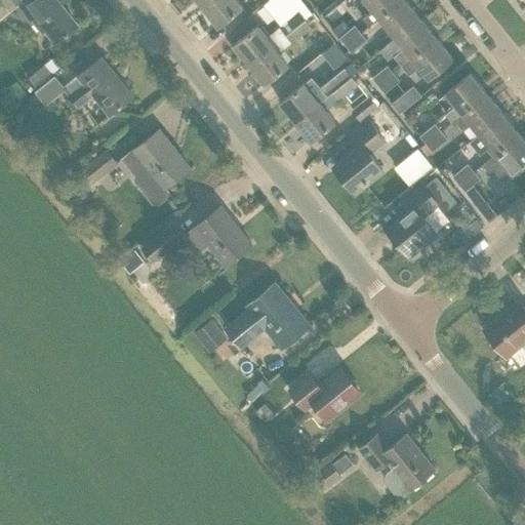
[(0,0),(0,16),(17,3),(14,0),(0,0)]
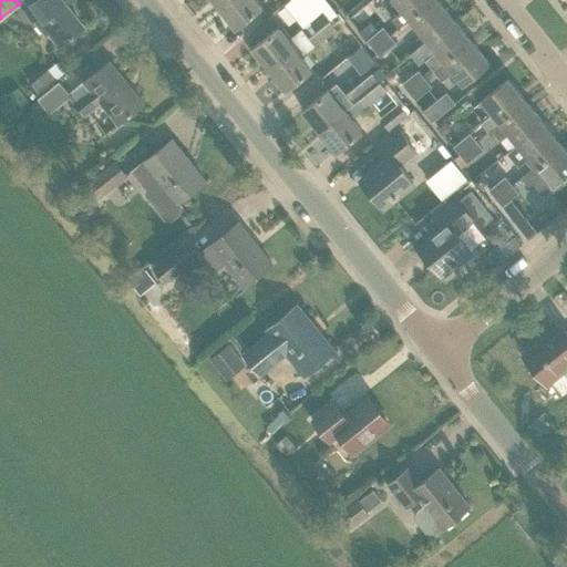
[(21,0),(19,3),(43,33),(45,32),(57,45),(82,26),(61,0),(21,0)]
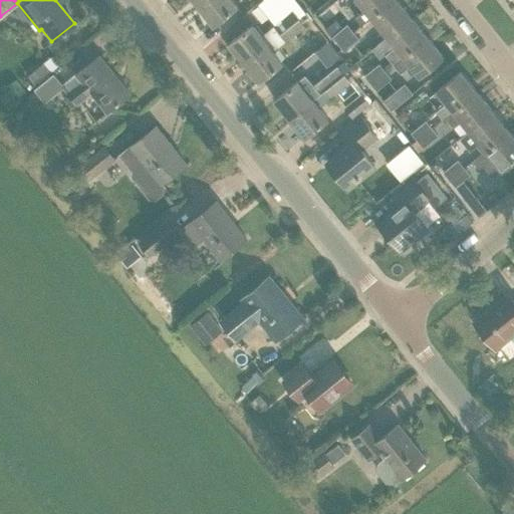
[(205,0),(199,6),(214,25),(237,6),(232,0),(205,0)]
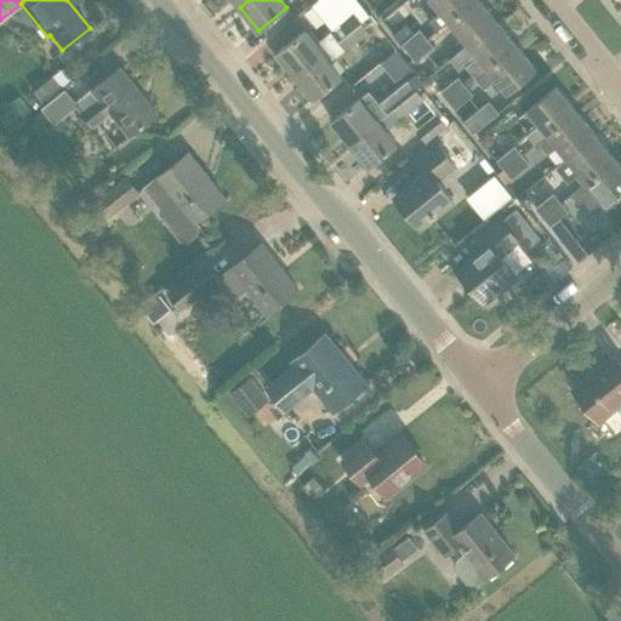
[(437,29),(448,21),(472,0),(431,0),(440,11),(429,21),(437,29)]
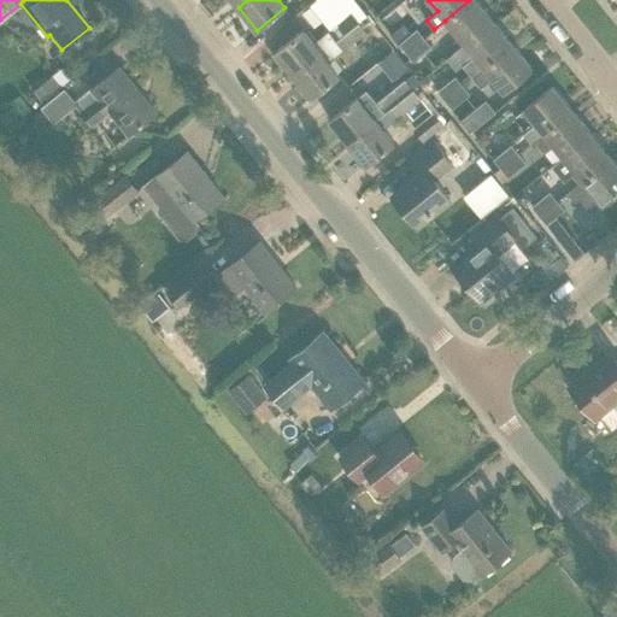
[(493,21),(475,0),(469,0),(445,21),(464,43),(493,21)]
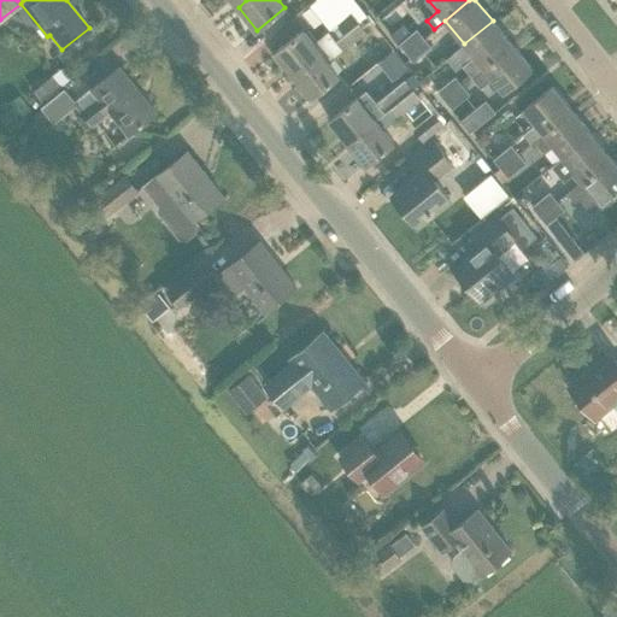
[(275,52),(293,75),(358,22),(351,12),(313,42),(303,29),(275,52)]
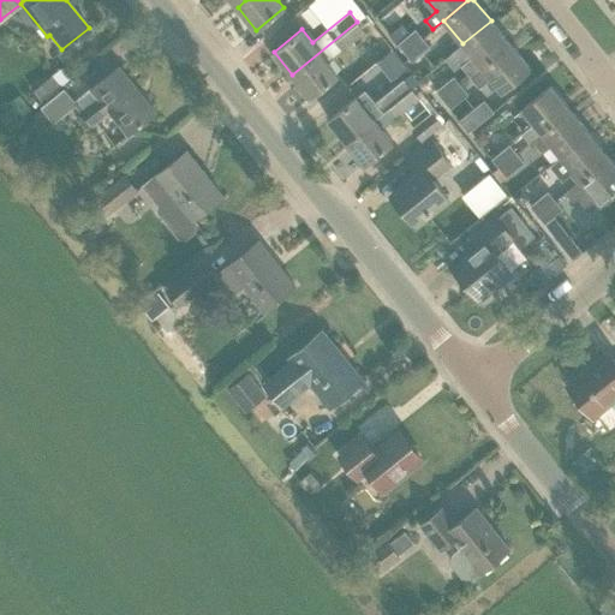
[(511,43),(491,21),(463,43),(473,55),(461,65),(471,76),(511,43)]
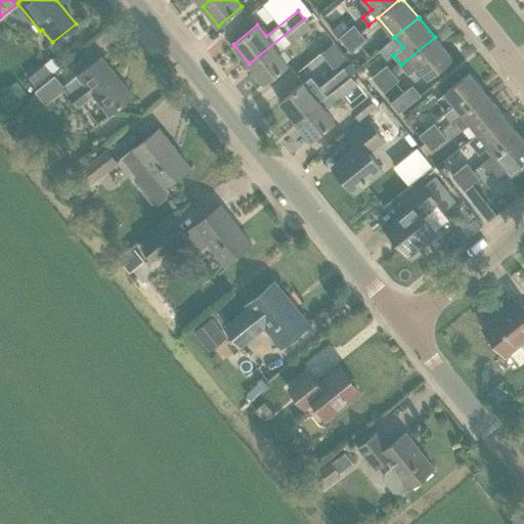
[(310,27),(304,18),(249,63),(264,83),(288,63),(278,52),(310,27)]
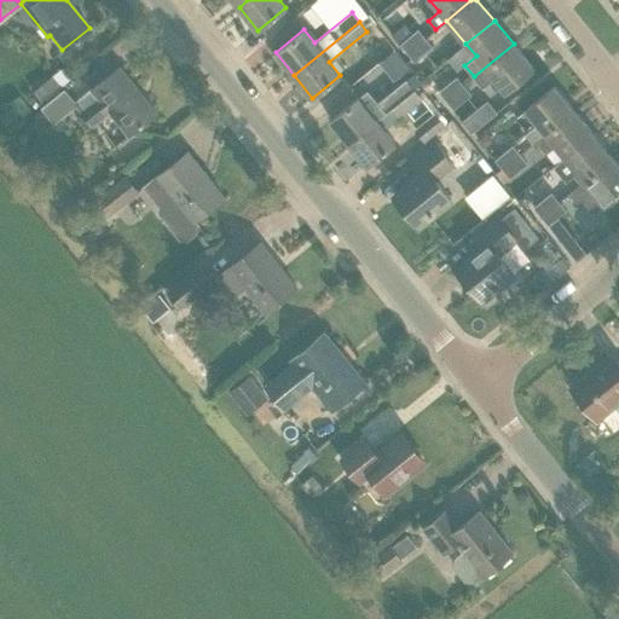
[(408,52),(426,38),(417,29),(400,44),(408,52)]
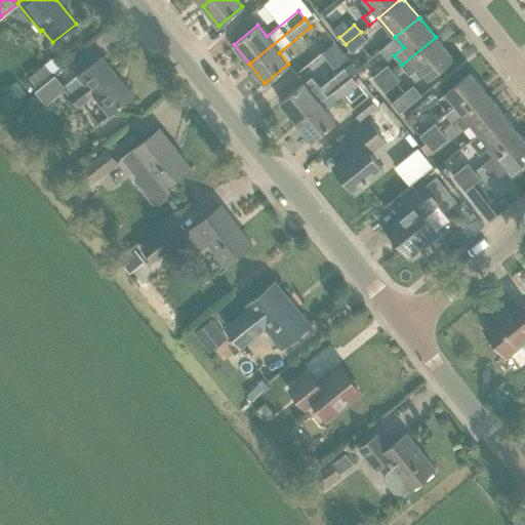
[(361,32),(346,44),(352,52),(367,40),(361,32)]
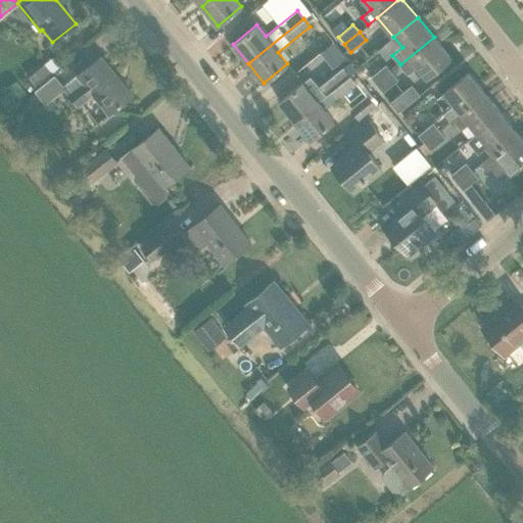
[(434,37),(400,64),(407,73),(416,64),(427,78),(450,57),(434,37)]
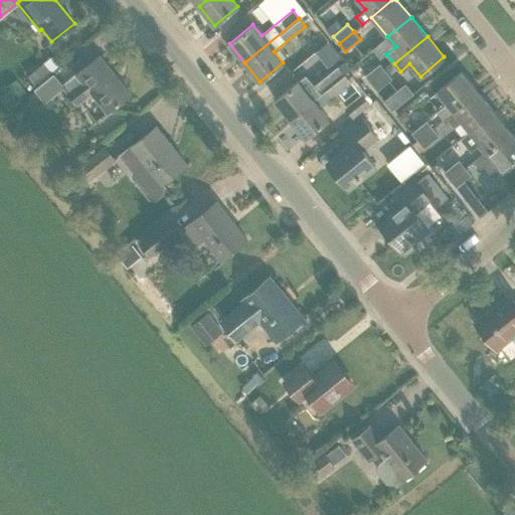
[(107,112),(131,94),(100,54),(76,73),(82,81),(67,93),(76,104),(92,93),(107,112)]
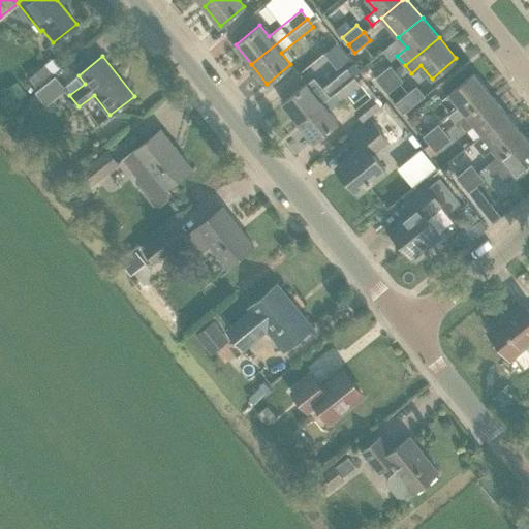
[(381,85),(396,72),(390,65),(375,78),(381,85)]
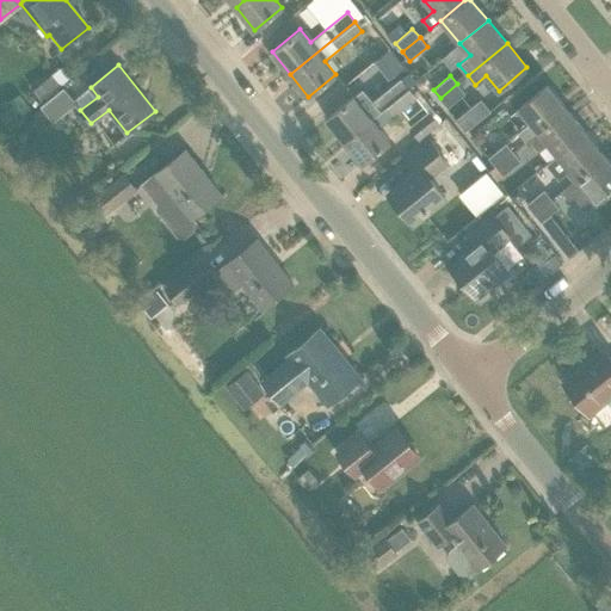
[(326,118),(344,141),(408,88),(401,79),(364,109),(353,96),(326,118)]
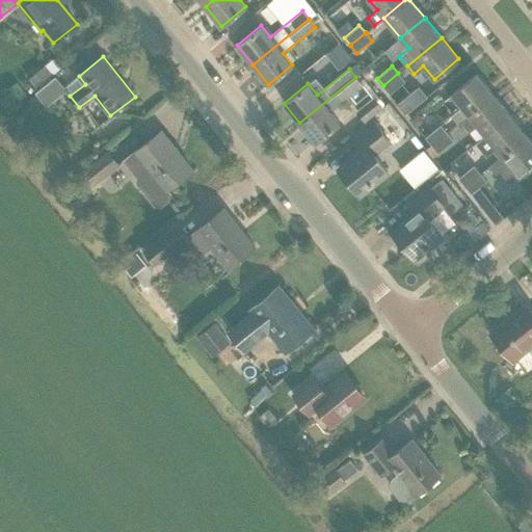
[(398,73),(383,85),(390,94),(405,81),(398,73)]
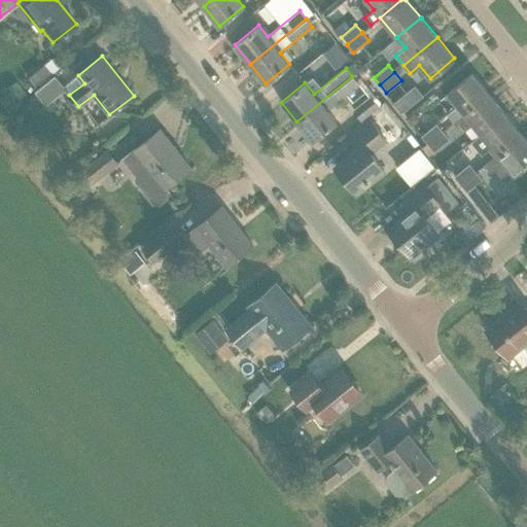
[(454,121),(464,113),(488,94),(471,73),(448,93),(457,104),(447,112),(454,121)]
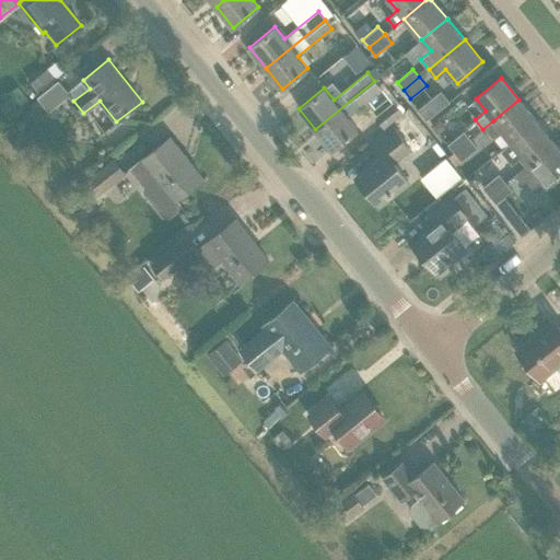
[(70,93),(58,79),(36,96),(49,112),(70,93)]
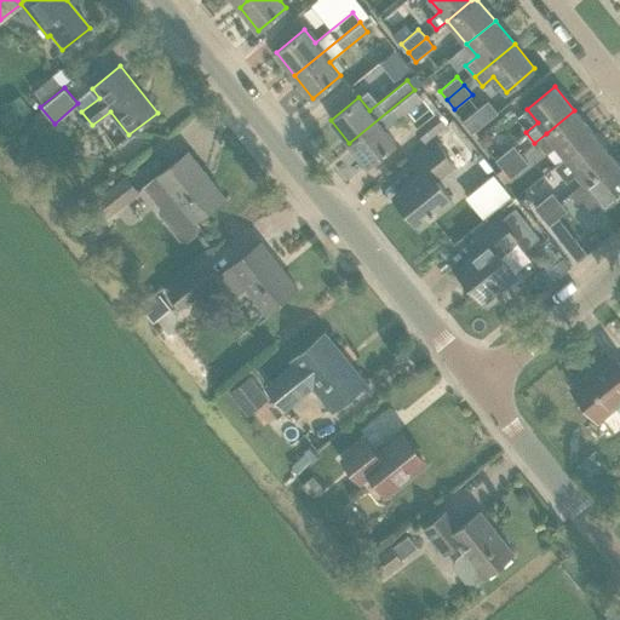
[(422,99),(414,90),(349,143),(368,166),(396,143),(385,130),(422,99)]
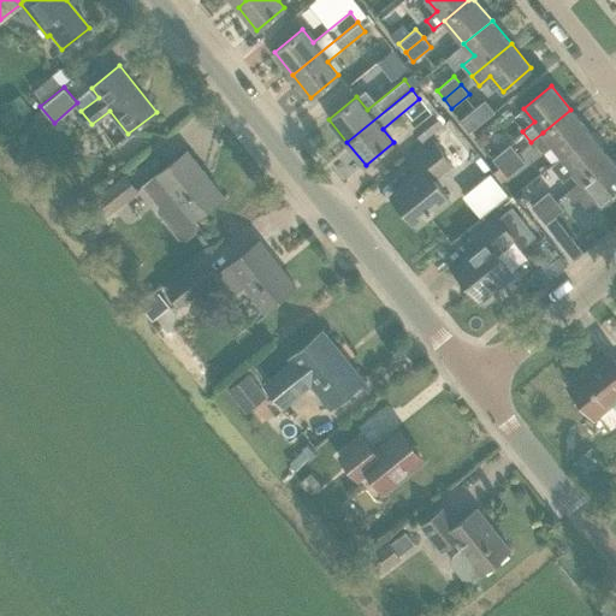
[(543,132),(562,155),(590,132),(570,110),(543,132)]
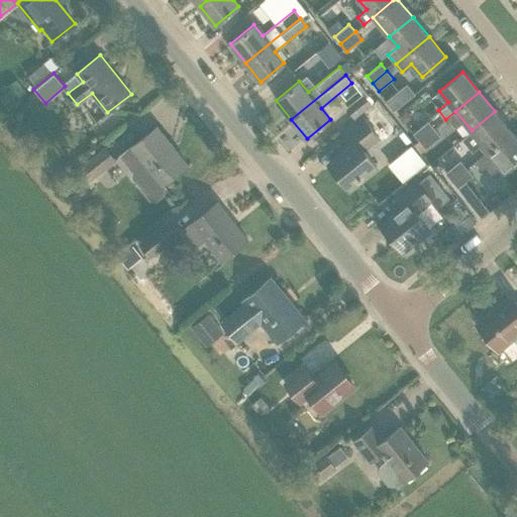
[(372,103),(363,93),(345,108),(353,118),(372,103)]
